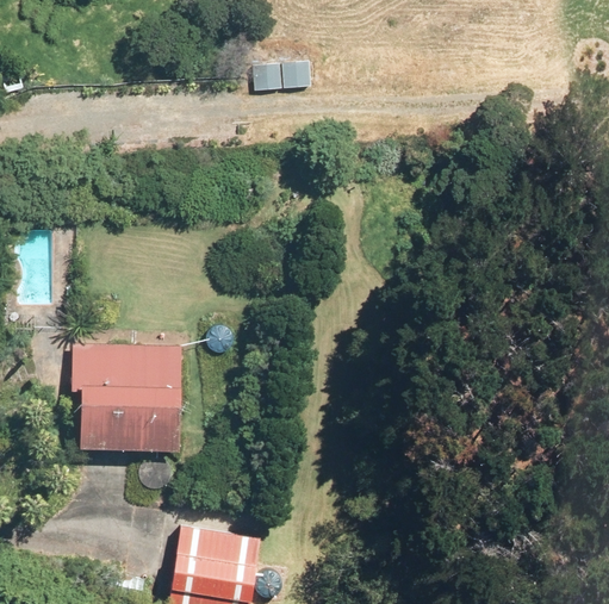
[(33,131),(33,149),(50,149),(50,130),(33,131)]
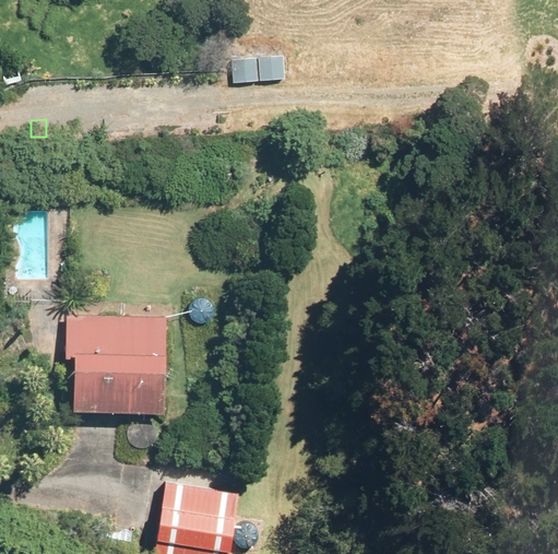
[(220,178),(228,184),(236,178),(236,169),(228,164),(220,168),(220,178)]
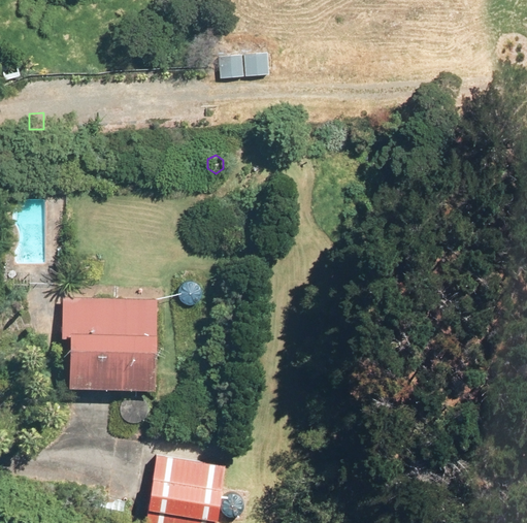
[(70,340),(69,389),(156,391),(157,302),(63,301),(62,340),(70,340)]
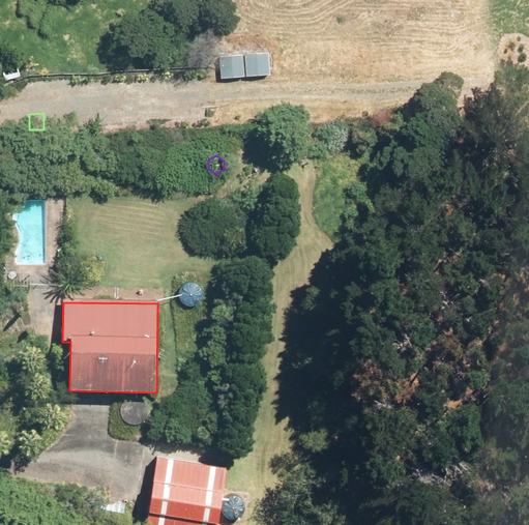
[(165,448),(164,465),(192,465),(193,449),(165,448)]
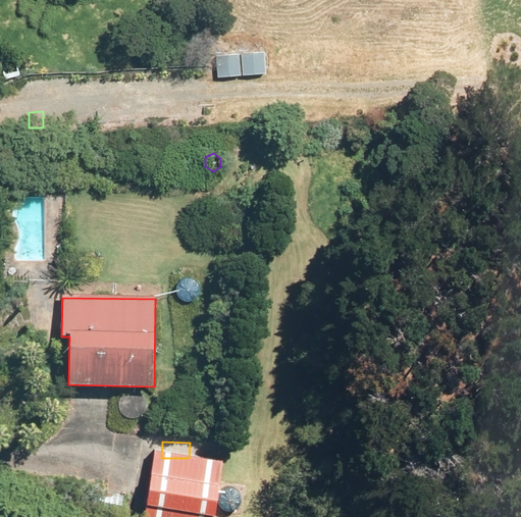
[(97,492),(91,512),(107,516),(120,516),(124,499),(97,492)]
